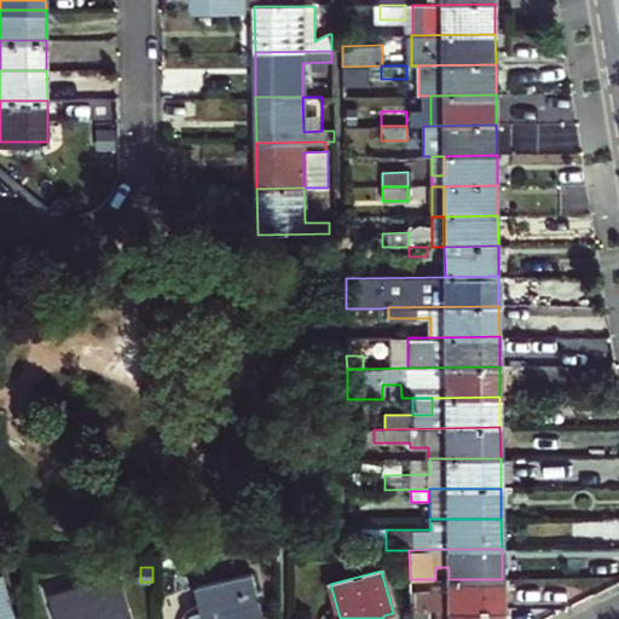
[(191,615),(189,618),(187,618),(242,618),(262,613),(252,572),(196,586),(202,612),(191,615)]
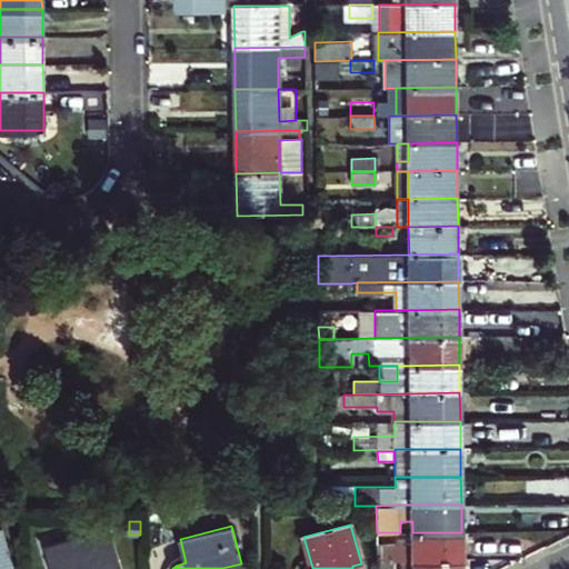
[(0,568),(12,566),(1,528),(0,528),(0,568)]
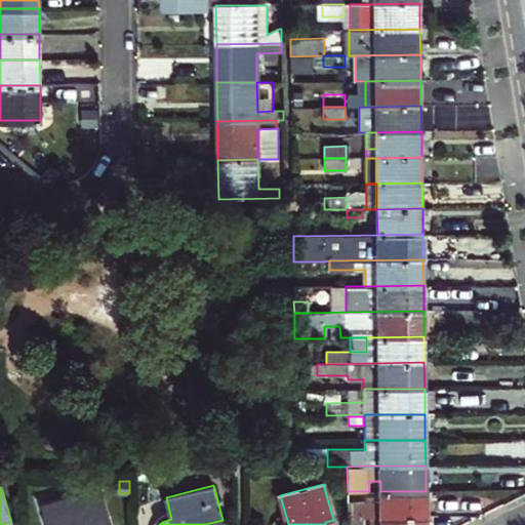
[(111,524),(101,488),(42,506),(47,524),(111,524)]
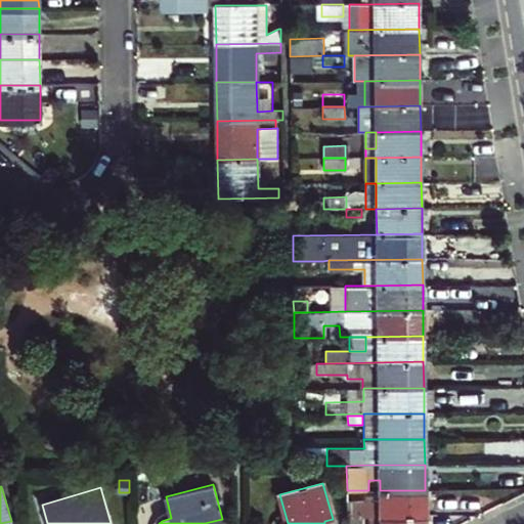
[(368,516),(425,516),(425,490),(380,490),(380,500),(347,501),(347,517),(361,516),(368,516)]
